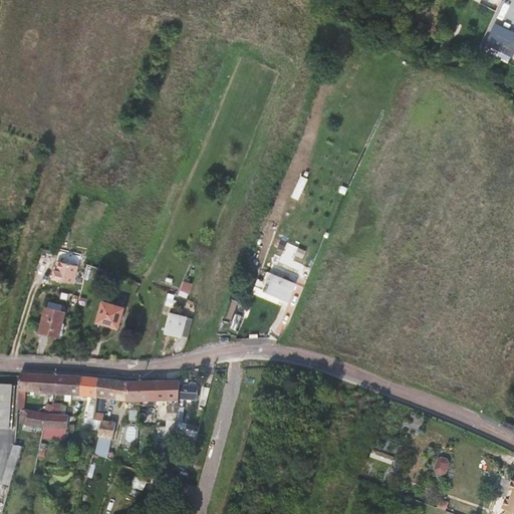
[(498,10),(501,0),(481,0),(480,2),(498,10)]
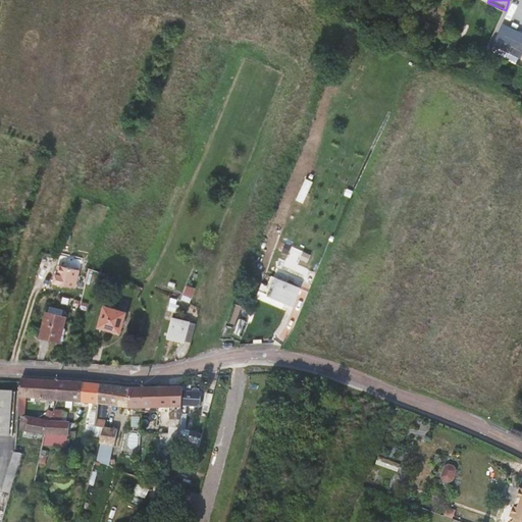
[(519,63),(521,55),(521,31),(502,20),(488,48),(519,63)]
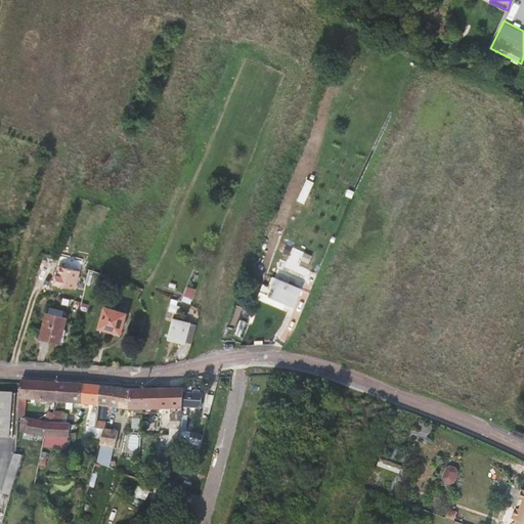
[(75,290),(79,272),(57,267),(56,275),(54,274),(52,285),(75,290)]
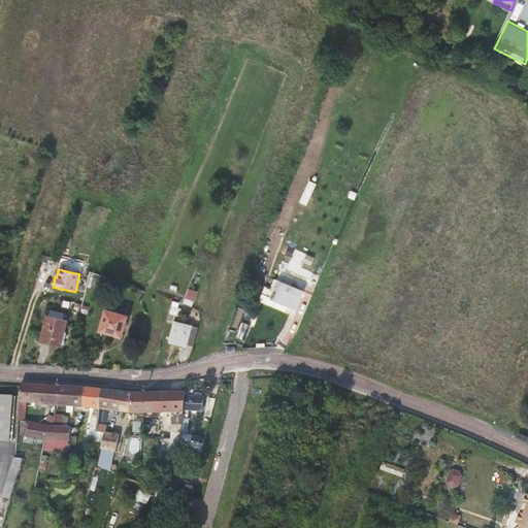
[(302,291),(278,281),(271,298),(296,308),(302,291)]
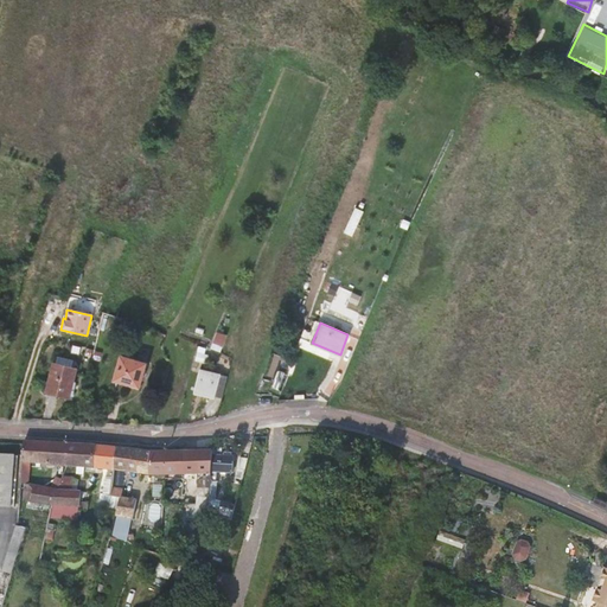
[(211,349),(219,351),(225,336),(218,332),(211,349)]
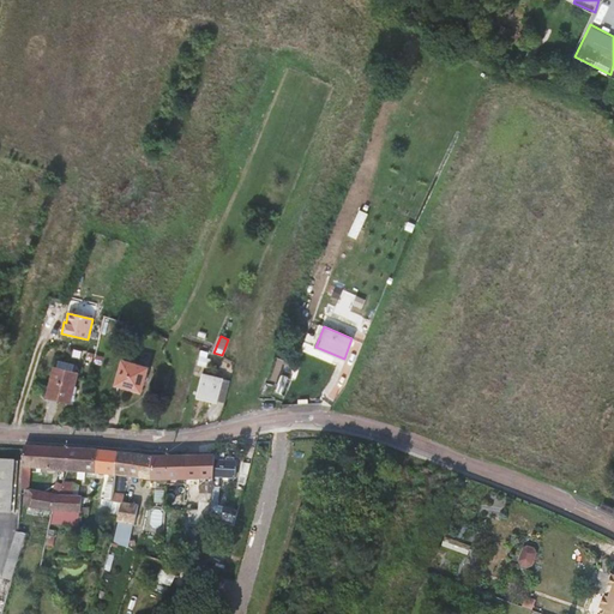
[(145,368),(124,362),(118,384),(140,390),(145,368)]
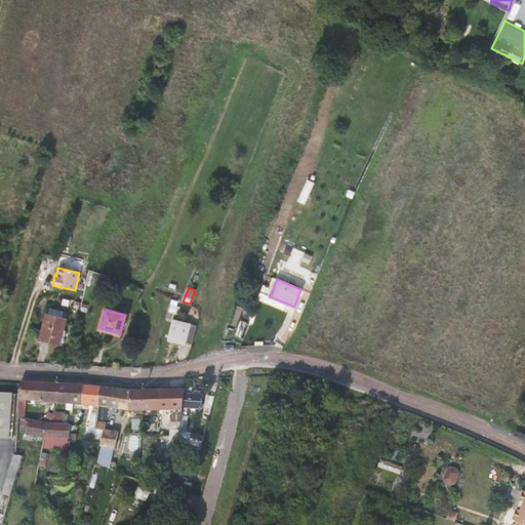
[(41,338),(59,344),(65,320),(47,315),(41,338)]
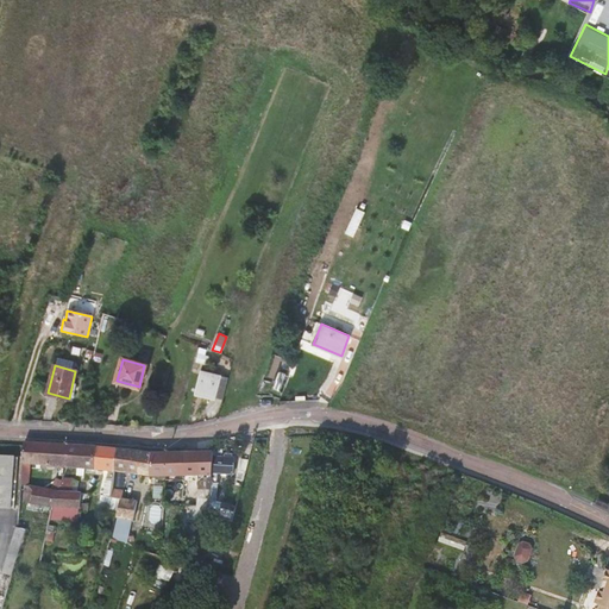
[(202,371),(196,393),(223,400),(227,377),(202,371)]
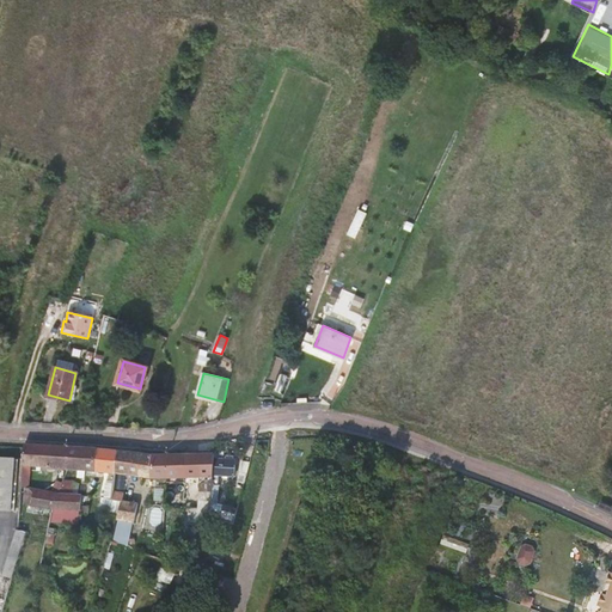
[(23,467),(30,467),(68,470),(69,446),(25,444),(25,448),(23,467)]
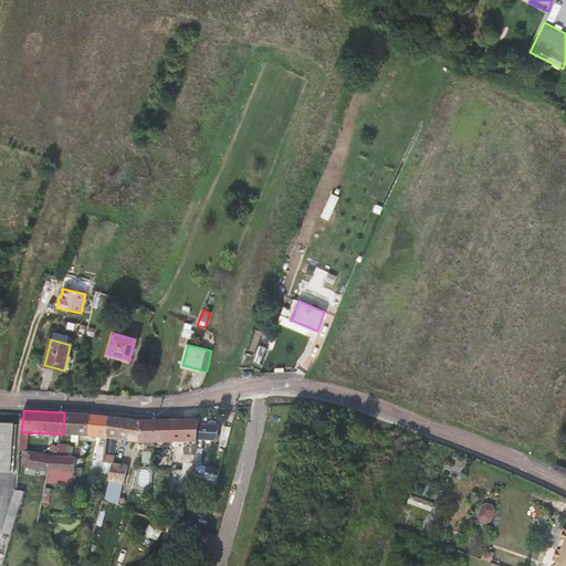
[(95,442),(91,461),(94,461),(103,462),(104,456),(106,439),(108,418),(101,417),(66,412),(64,412),(63,435),(72,436),(72,443),(79,443),(79,441),(95,442)]
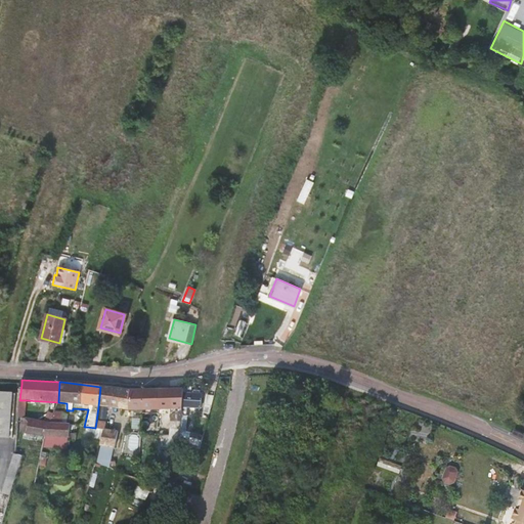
[(98,406),(110,407),(128,410),(140,410),(139,389),(125,389),(100,387),(98,406)]
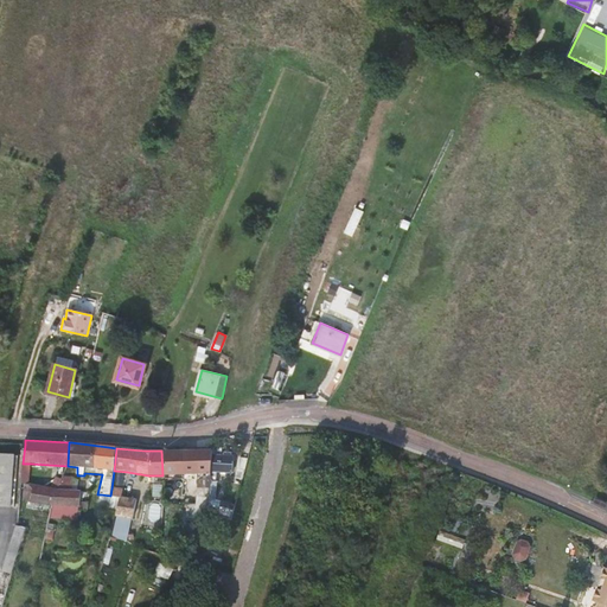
[(206,512),(208,504),(211,471),(212,455),(213,451),(161,451),(163,475),(164,475),(197,475),(196,505),(187,504),(185,517),(205,519),(206,512)]
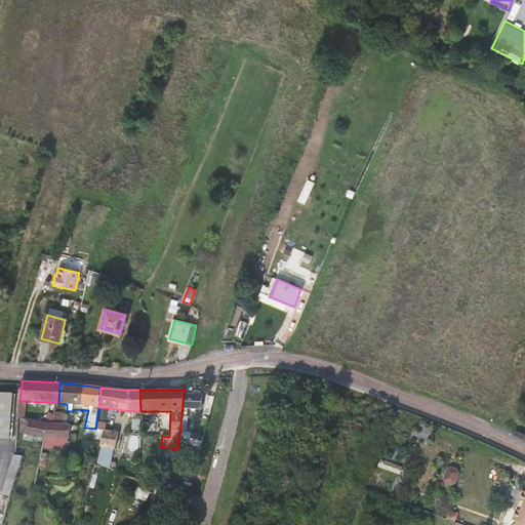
[(0,393),(0,438),(12,439),(14,394),(0,393)]
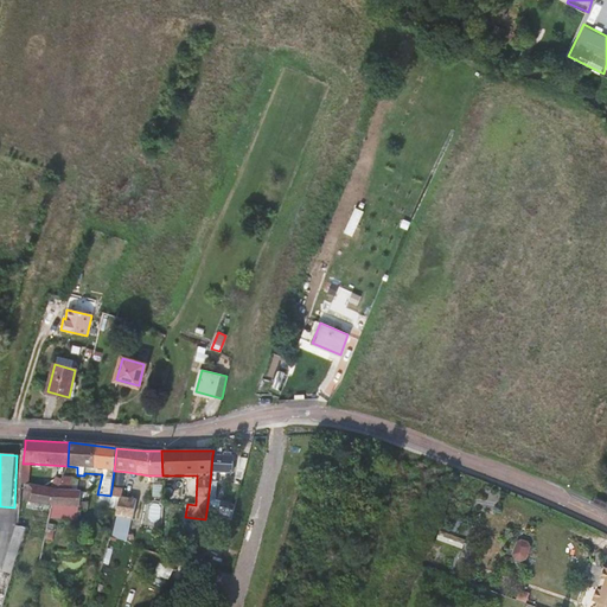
[(232,458),(212,455),(211,471),(219,472),(225,472),(231,473),(232,458)]
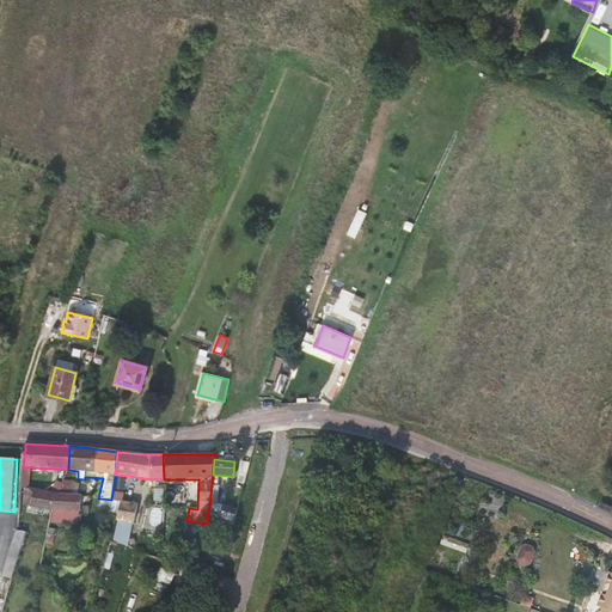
[(250,463),(242,460),(238,482),(244,483),(250,463)]
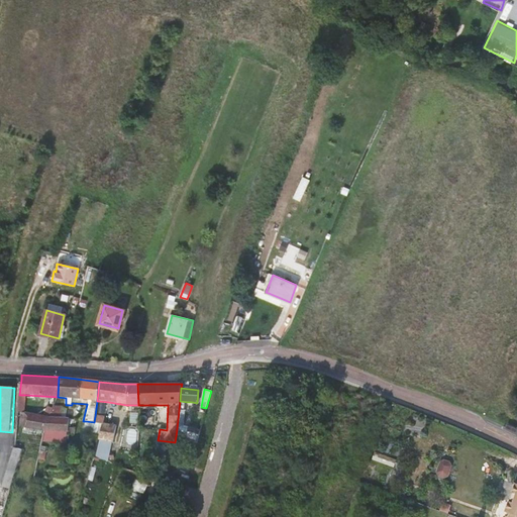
[(48,416),(52,408),(47,406),(42,415),(48,416)]
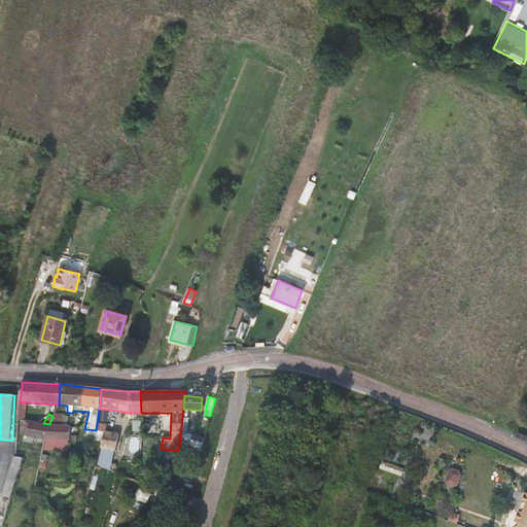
[(49,424),(62,426),(63,416),(54,414),(53,416),(49,424)]
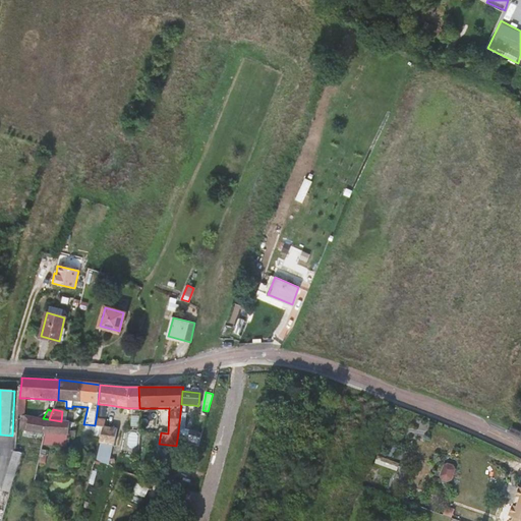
[(43,418),(23,415),(21,415),(19,430),(44,433),(49,419),(43,418)]
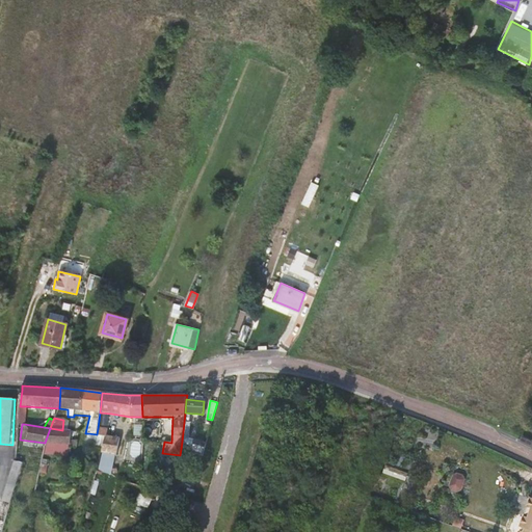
[(45,443),(59,445),(70,445),(71,431),(62,430),(50,428),(45,443)]
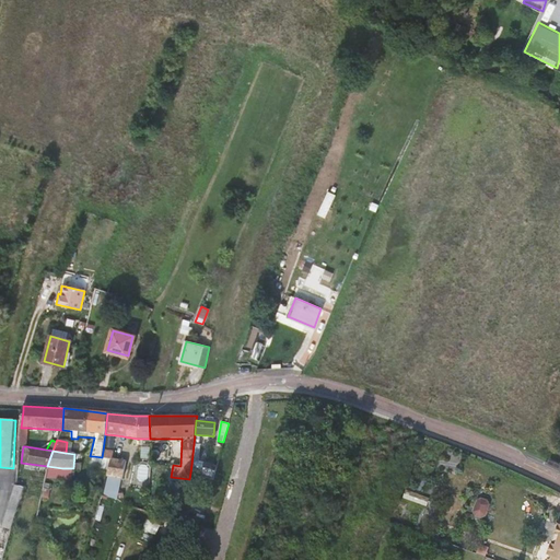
[(103,451),(102,457),(111,459),(109,466),(108,469),(107,473),(107,476),(123,479),(127,461),(113,458),(114,452),(103,451)]
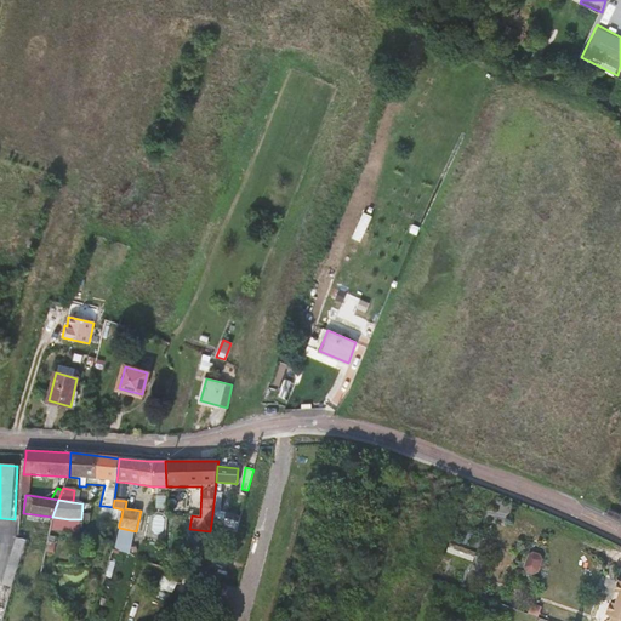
[(113,507),(103,506),(101,517),(120,520),(121,517),(123,510),(113,507)]
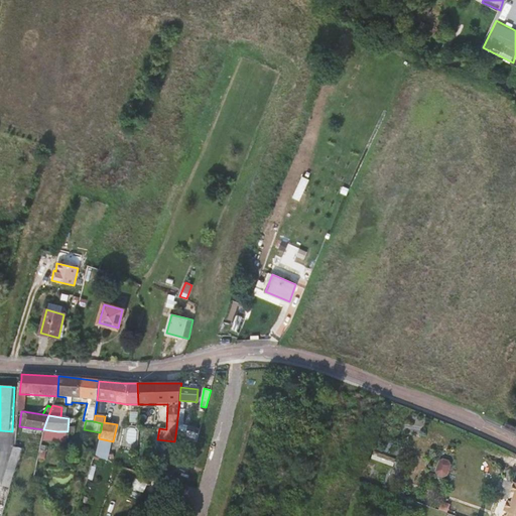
[(191,432),(176,428),(175,435),(190,438),(191,432)]
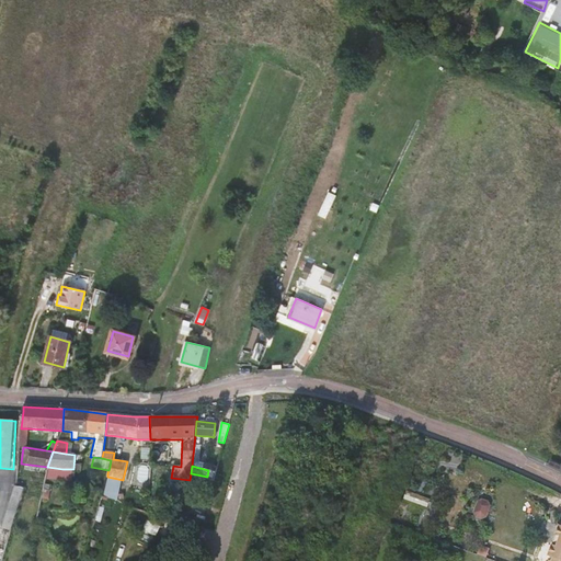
[(15,485),(12,494),(2,528),(11,530),(23,489),(16,485),(15,485)]
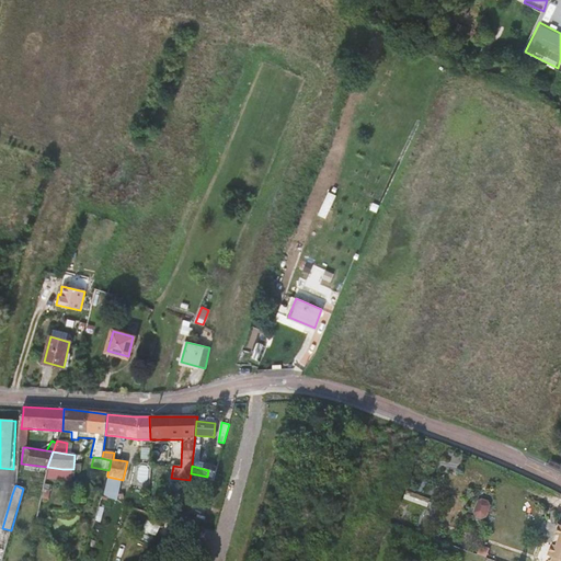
[(481,496),(473,514),(485,519),(493,502),(481,496)]
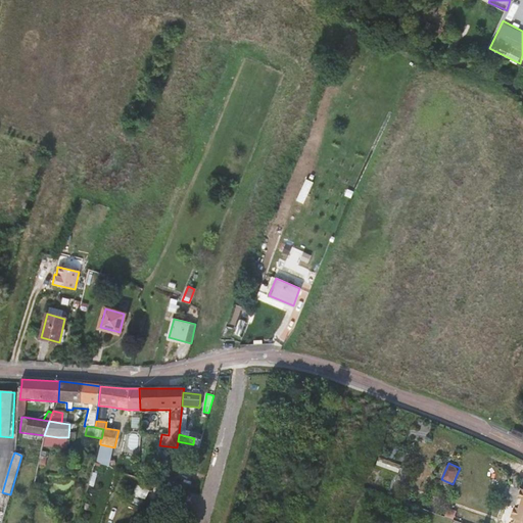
[(522,522),(522,491),(522,492),(512,521),(516,522),(515,522),(522,522)]
